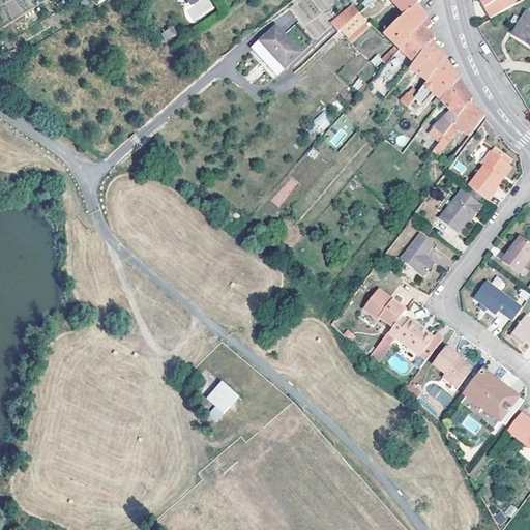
[(197,20),(214,7),(208,0),(200,0),(188,9),(197,20)]
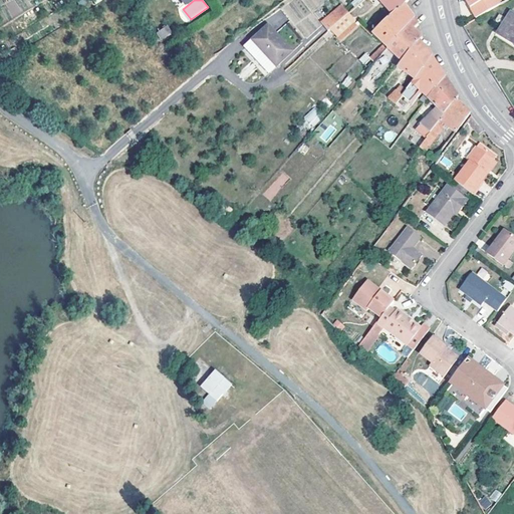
[(378,0),(393,14),(405,4),(406,2),(407,0),(378,0)]
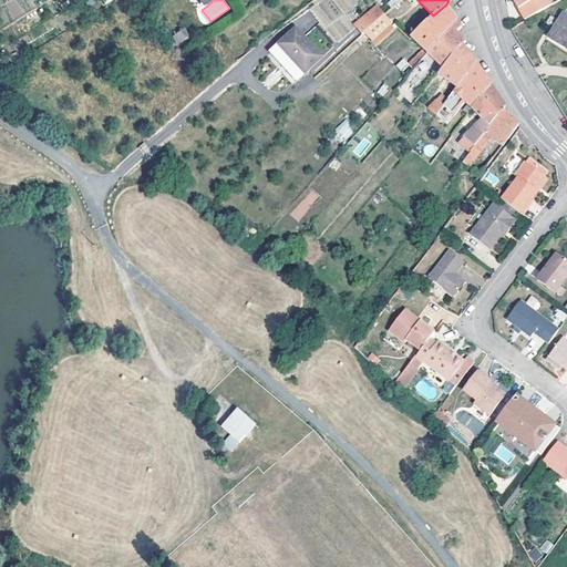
[(548,0),(512,0),(526,21),(553,7),(548,0)]
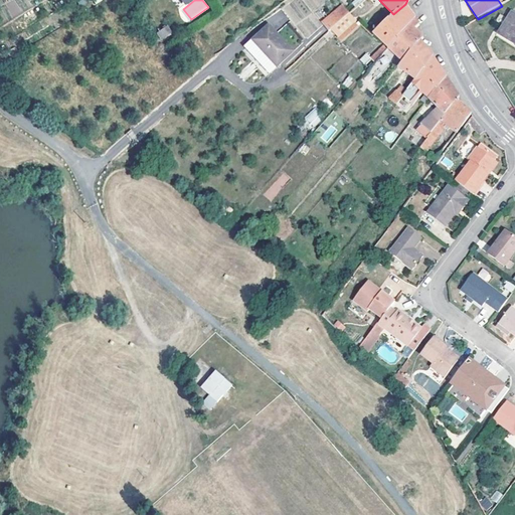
[(383,45),(388,49),(413,19),(415,18),(412,15),(405,4),(393,14),(371,34),(383,45)]
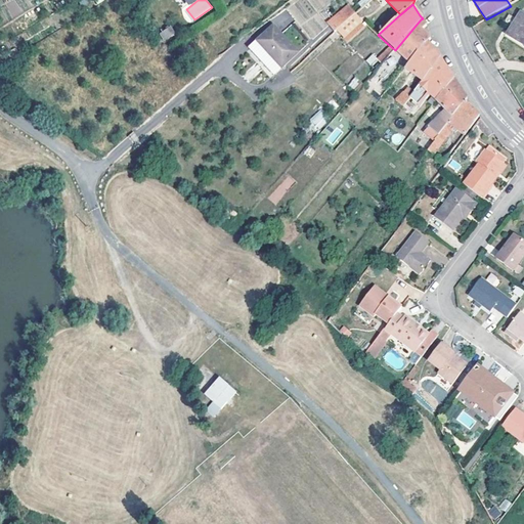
[(347,5),(328,23),(335,31),(337,30),(343,37),(359,22),(361,20),(347,5)]
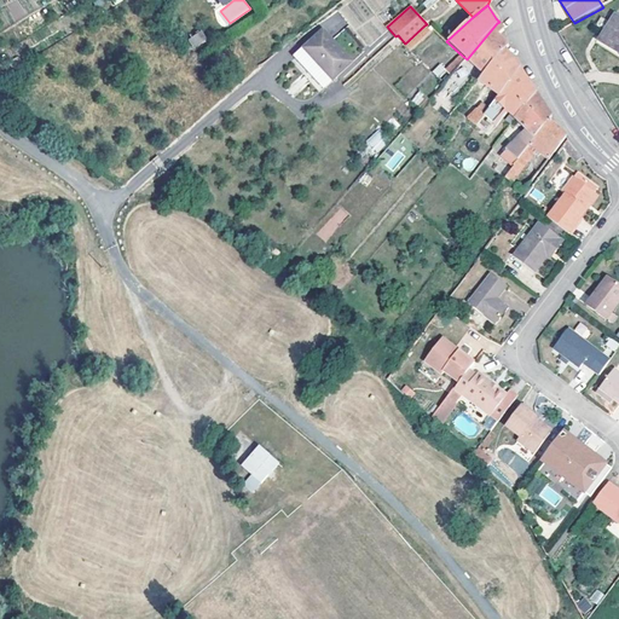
[(618,18),(617,17),(601,40),(618,51),(618,18)]
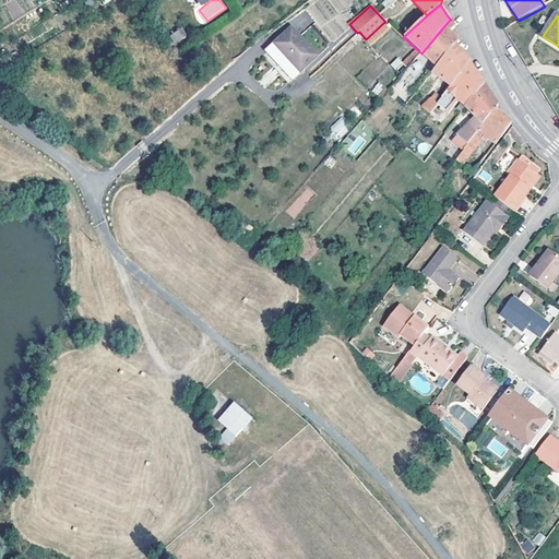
[(449,21),(421,54),(426,58),(432,64),(429,70),(433,73),(455,45),(459,42),(454,37),(449,33),(454,27),(449,21)]
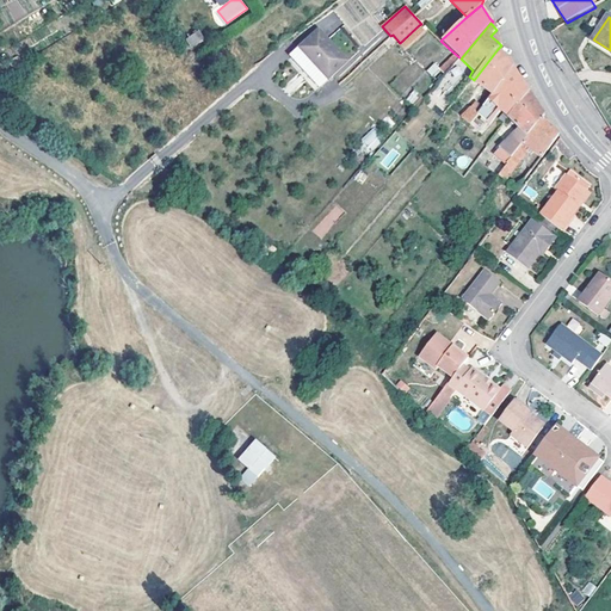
[(402,50),(424,31),(419,25),(400,43),(397,45),(402,50)]
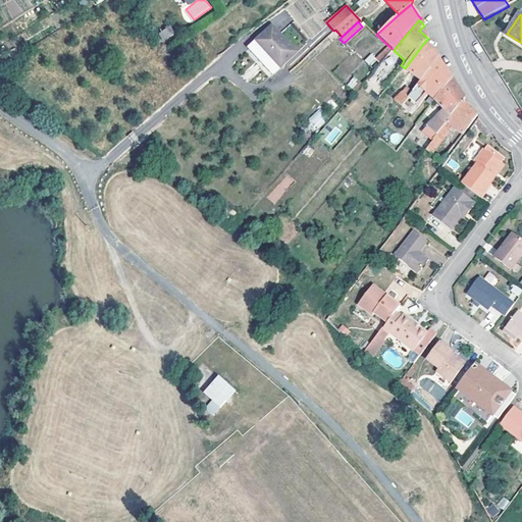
[(164,41),(175,33),(169,25),(158,33),(164,41)]
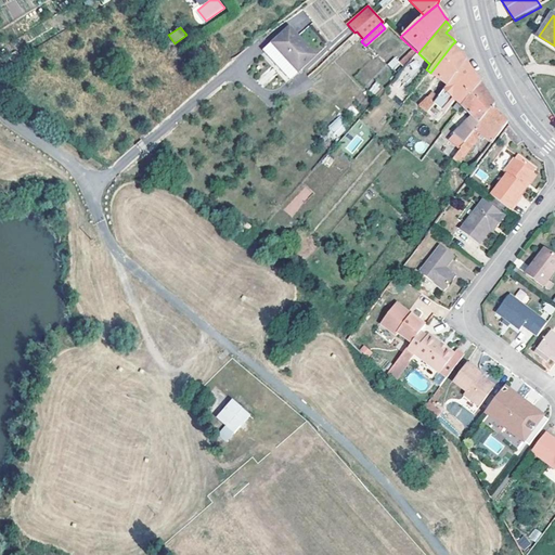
[(298,72),(314,56),(288,29),(272,44),(298,72)]
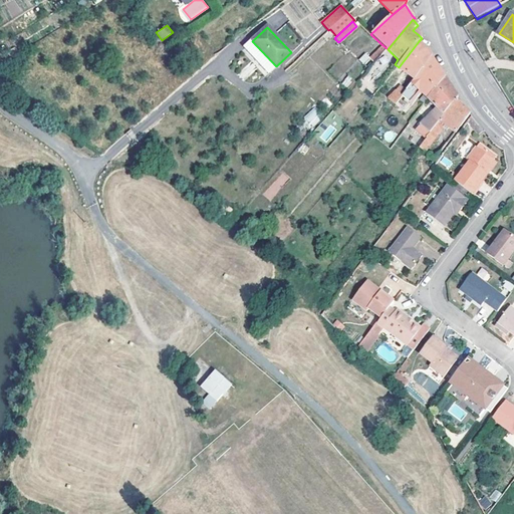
[(513,42),(499,33),(497,37),(513,48),(513,42)]
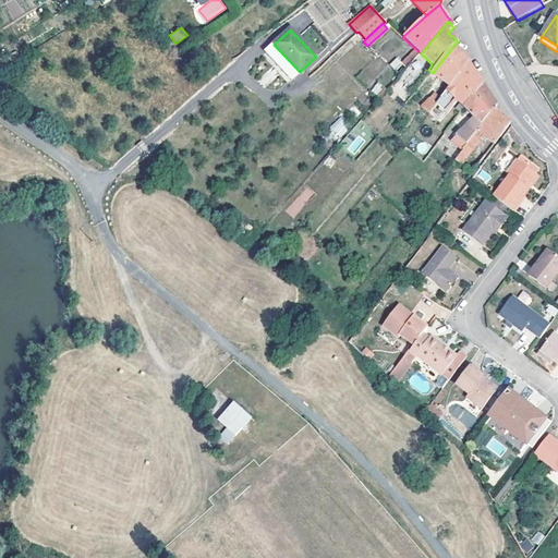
[(439,79),(450,87),(469,62),(470,61),(461,52),(455,45),(433,73),(439,79)]
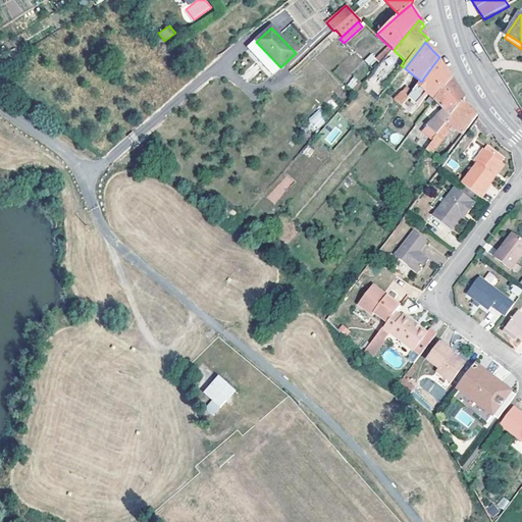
[(374,71),(394,50),(388,46),(370,67),(374,71)]
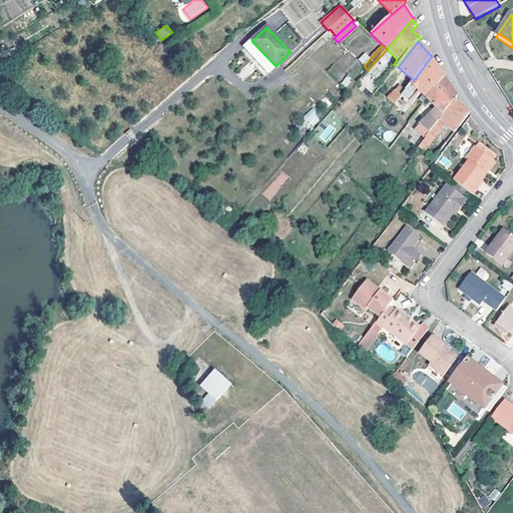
[(391,53),(387,49),(368,70),(367,71),(373,78),(372,80),(374,82),(390,64),(385,60),(391,53)]
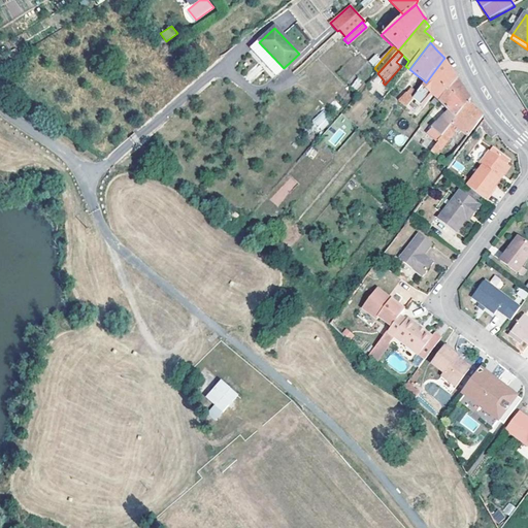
[(426,83),(424,87),(433,96),(439,102),(457,79),(451,70),(443,59),(426,83)]
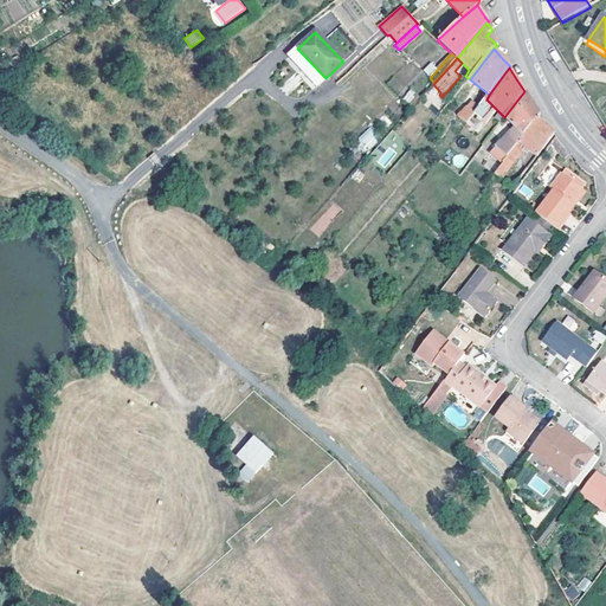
[(477,85),(470,79),(453,98),(461,104),(477,85)]
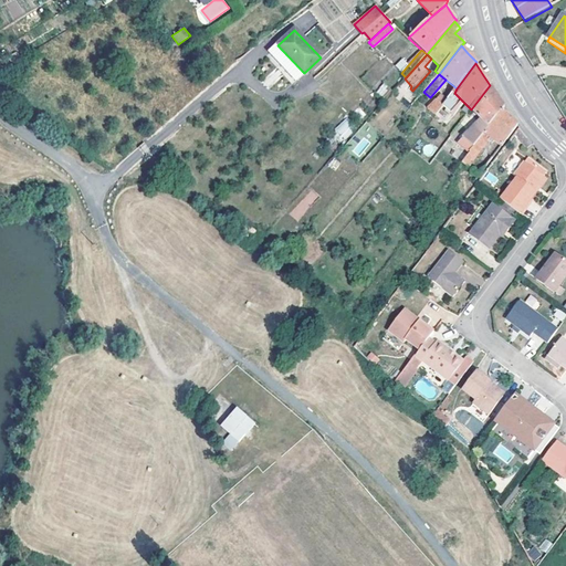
[(481,119),(489,128),(502,109),(504,107),(499,100),(490,85),(471,109),(481,119)]
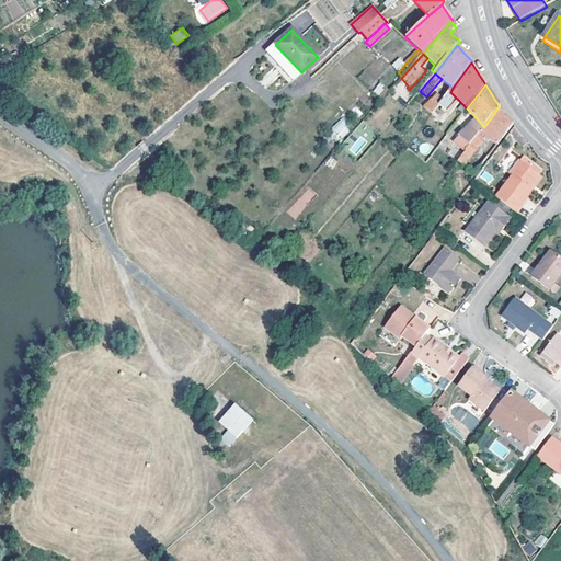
[(432,116),(436,110),(450,92),(444,88),(423,110),(432,116)]
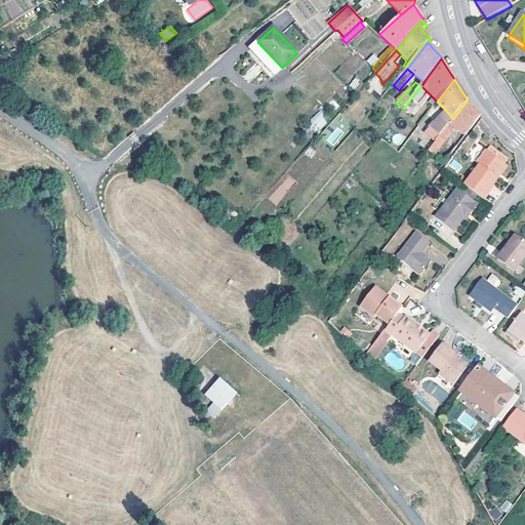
[(431,95),(421,86),(408,103),(411,105),(413,103),(420,108),(431,95)]
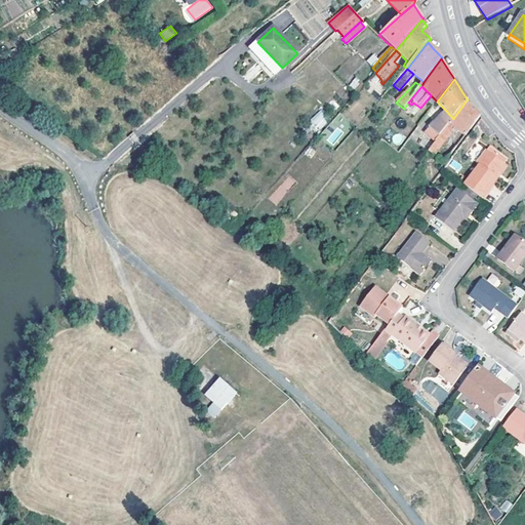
[(453,119),(449,124),(454,128),(465,136),(478,119),(480,117),(480,116),(477,113),(466,102),(453,119)]
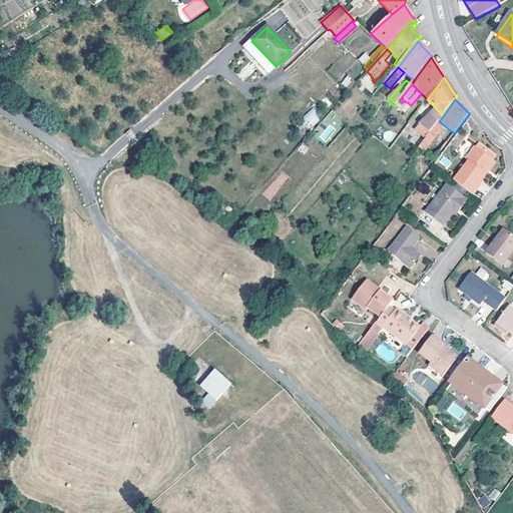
[(311,125),(322,116),(314,107),(303,116),(311,125)]
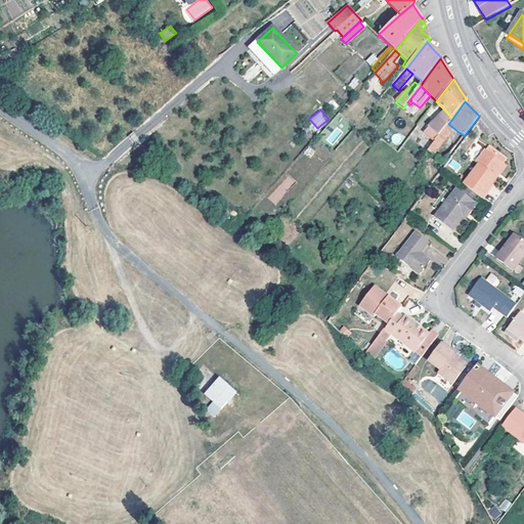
[(448,124),(452,119),(445,111),(424,133),(434,141),(448,124)]
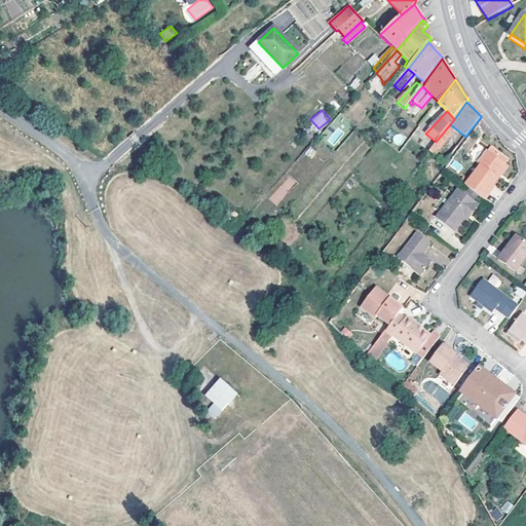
[(321,134),(331,144),(350,124),(340,114),(321,134)]
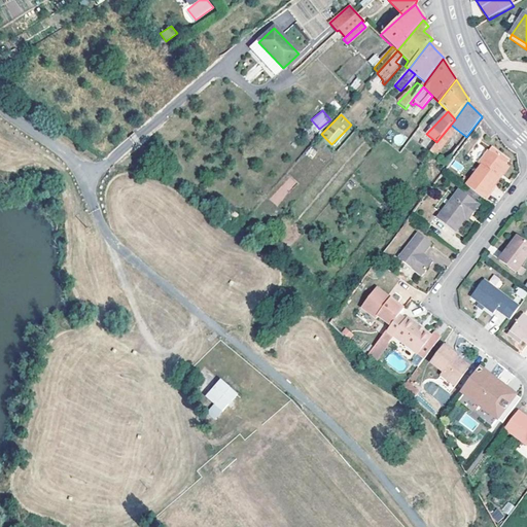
[(456,129),(451,125),(436,142),(429,153),(434,157),(456,129)]
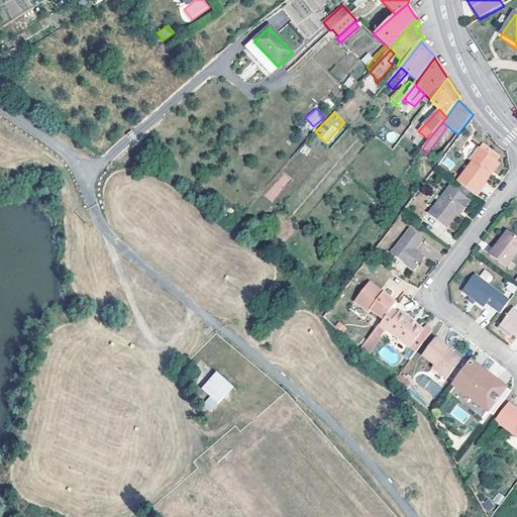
[(436,162),(448,145),(442,141),(430,158),(436,162)]
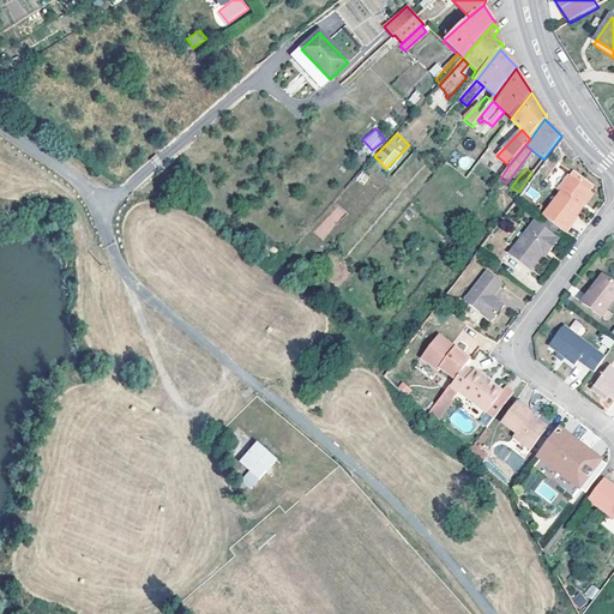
[(361,172),(356,180),(365,185),(369,176),(361,172)]
